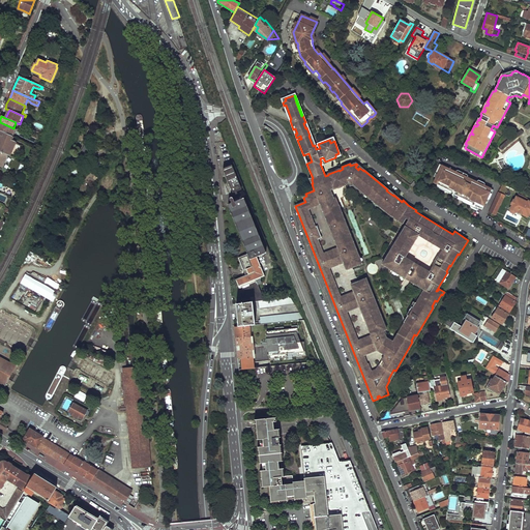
[(0,130),(8,135),(11,127),(0,122),(0,130)]
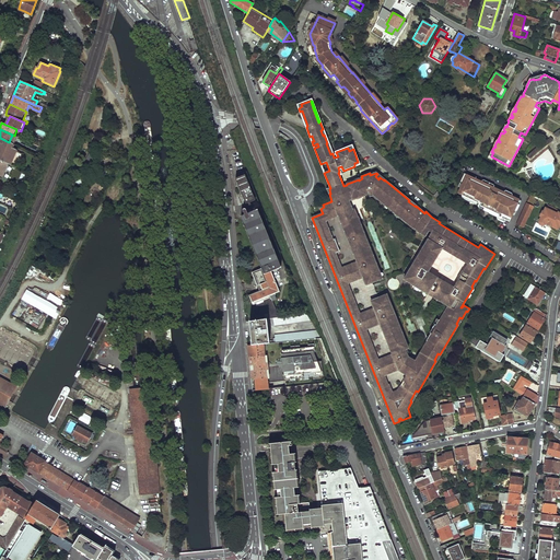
[(323,129),(321,130),(323,136),(324,135),(327,143),(326,143),(330,154),(333,153),(323,129)]
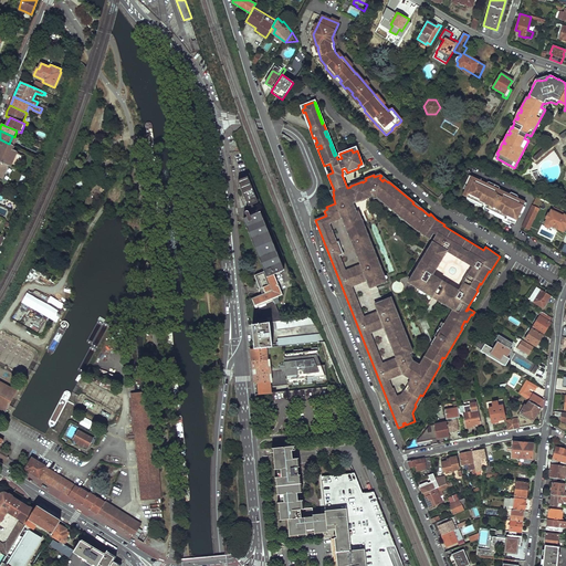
[(0,163),(9,166),(10,167),(17,153),(12,150),(14,146),(13,146),(9,144),(0,139),(0,163)]
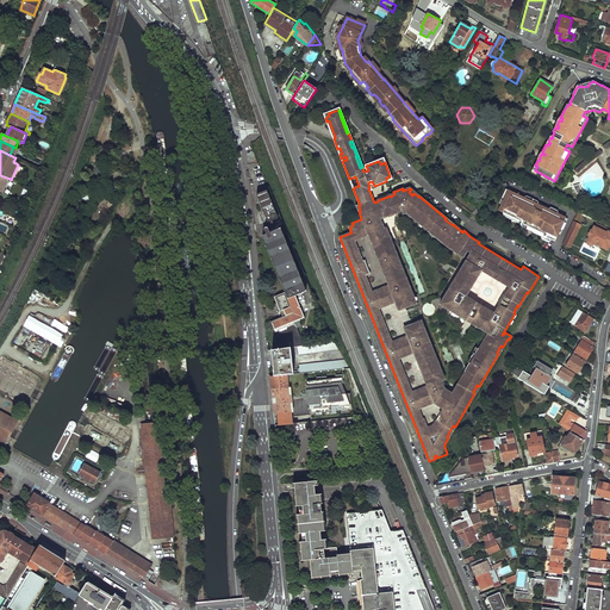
[(580,197),(583,199),(586,193),(584,192),(582,190),(580,188),(580,186),(579,185),(573,186),(574,188),(576,191),(577,193),(578,195),(580,197)]
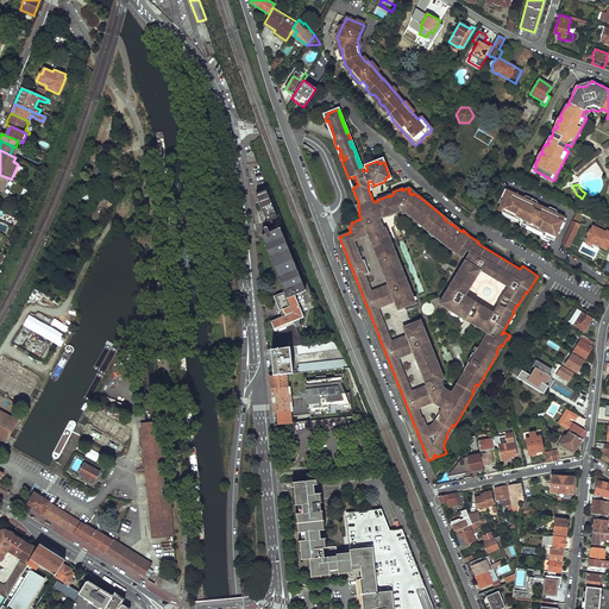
[(565,218),(507,190),(501,205),(497,211),(502,213),(519,220),(520,221),(520,220),(521,219),(525,220),(523,221),(522,224),(526,226),(542,234),(541,236),(550,239),(553,242),(565,218)]
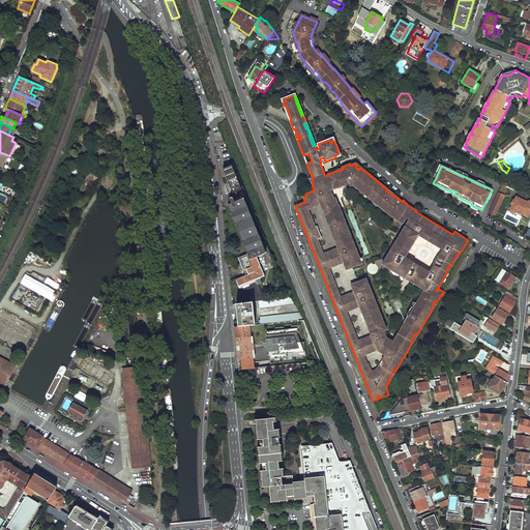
[(232,167),(223,171),(232,195),(241,190),(232,167)]
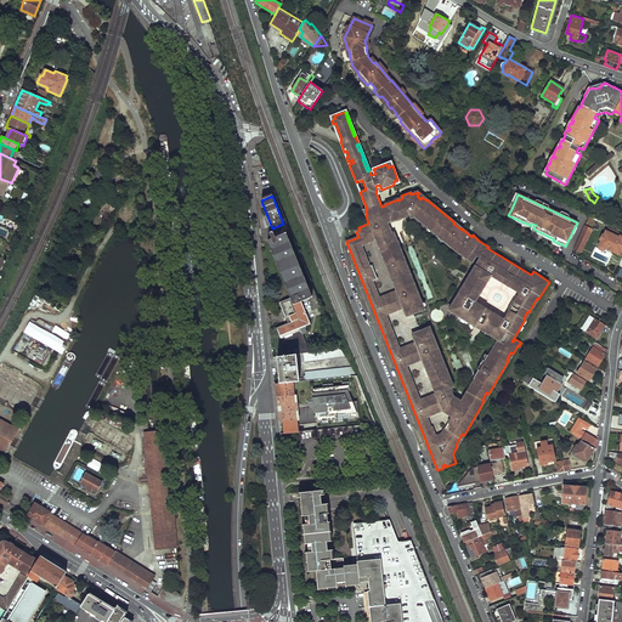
[(529,227),(530,225),(513,218),(512,220),(529,227)]
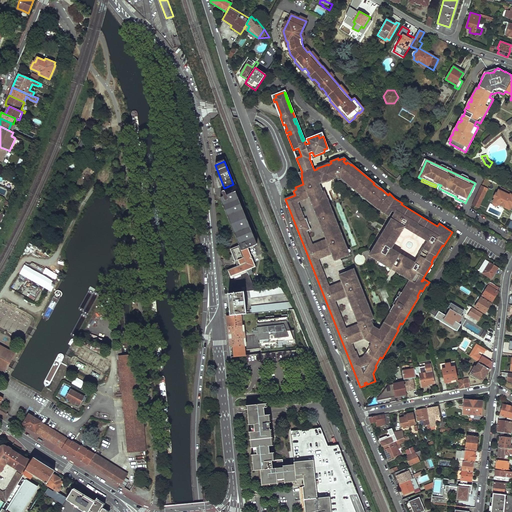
[(487,189),(481,186),(472,205),(478,208),(487,189)]
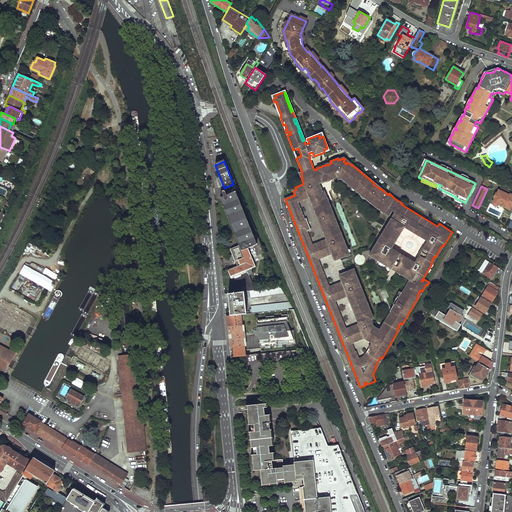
[(455,198),(456,197),(442,190),(441,192),(455,199),(455,198)]
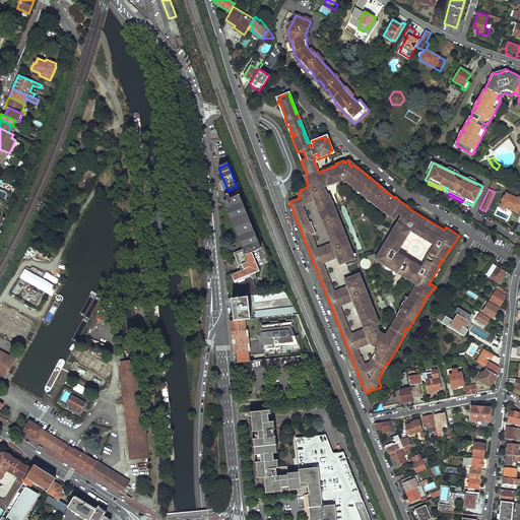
[(503,202),(501,206),(501,208),(504,209),(506,208),(506,207),(519,213),(519,198),(519,197),(512,193),(511,196),(506,194),(505,197),(503,197),(501,201),(503,202)]
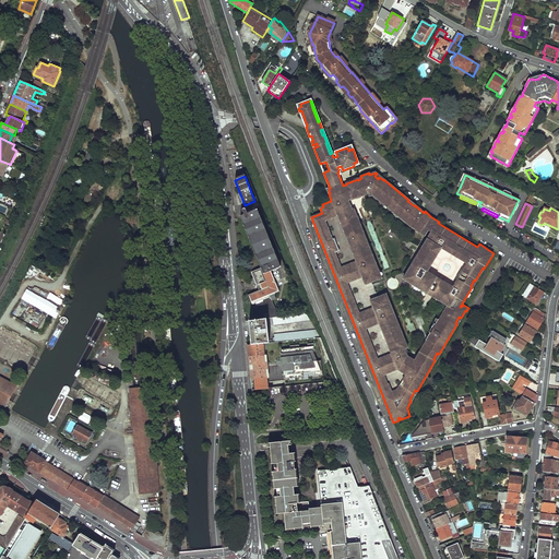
[(238,219),(258,270),(251,273),(258,290),(248,295),(251,305),(254,304),(256,309),(252,310),(256,320),(265,319),(272,318),(274,318),(266,299),(270,297),(271,301),(275,299),(273,294),(277,293),(271,273),(278,270),(254,213),(238,219)]
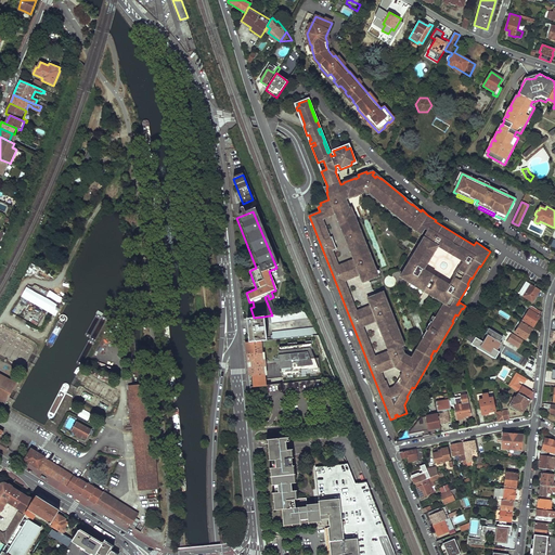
[(480,267),(479,266),(472,279),(470,278),(467,284),(468,285),(456,305),(457,305),(460,302),(480,267)]
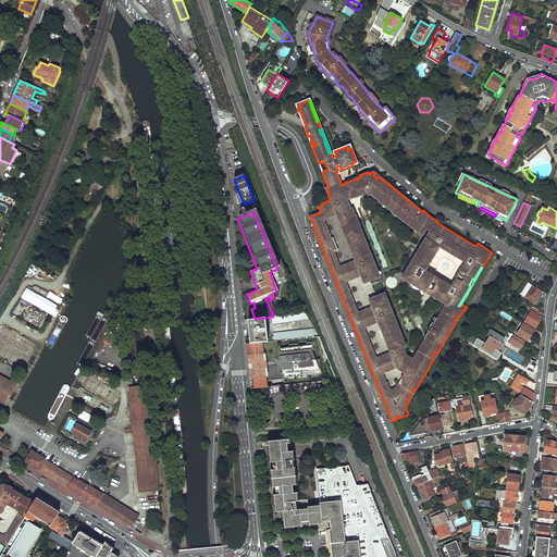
[(542,292),(529,282),(521,294),(534,302),(542,292)]
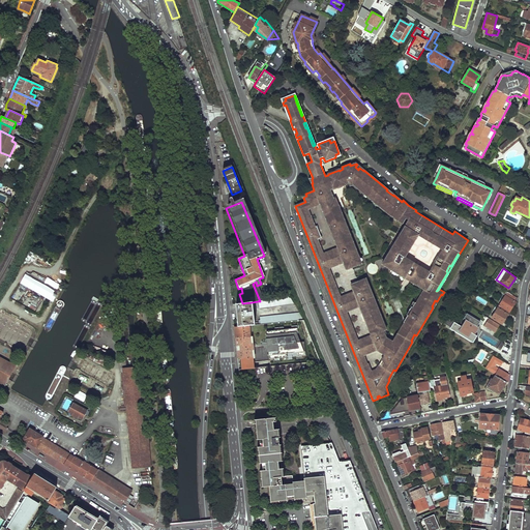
[(257,286),(256,282),(253,284),(260,301),(263,301),(257,286)]
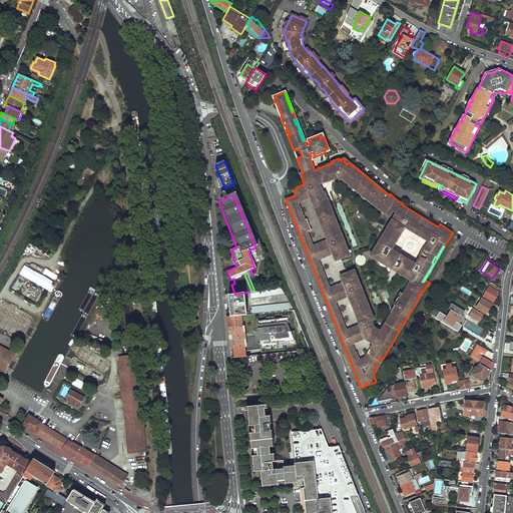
[(491,286),(484,297),(493,303),(501,289),(491,283),(490,285),(491,286)]
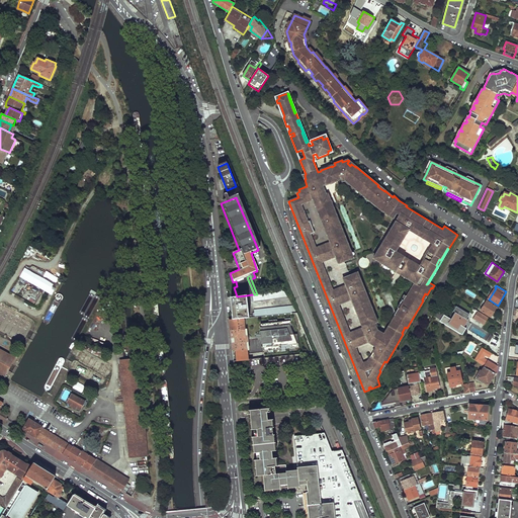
[(377,378),(432,288),(431,287),(427,294),(425,293),(422,299),(423,300),(407,328),(405,327),(402,333),(403,334),(386,362),(384,361),(379,370),(380,371),(377,377),(377,378)]
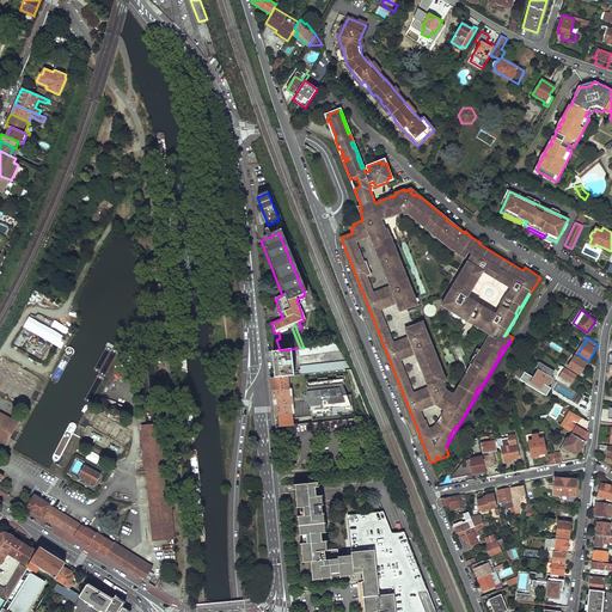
[(300,348),(298,348),(299,356),(340,350),(335,343),(304,348),(300,348)]
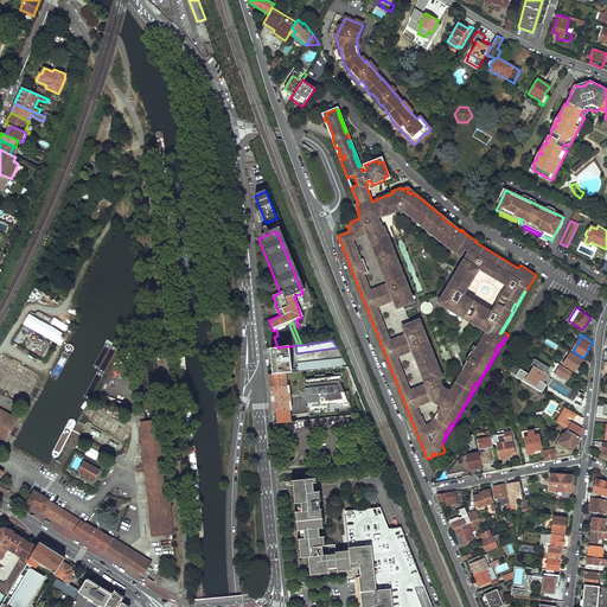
[(285,374),(291,372),(291,370),(288,346),(278,347),(272,349),(274,375),(285,374)]
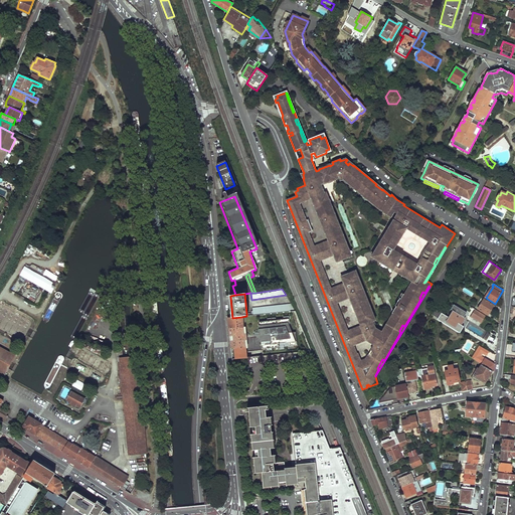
[(482,305),(478,310),(487,316),(493,306),(484,301),(482,305)]
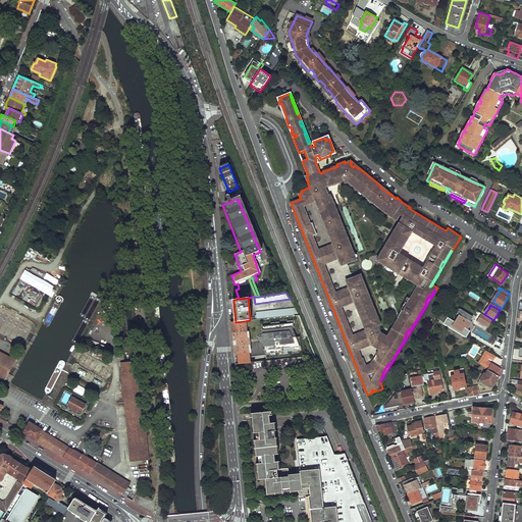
[(250,318),(250,320),(268,318),(299,315),(295,308),(255,313),(255,316),(253,316),(254,318),(250,318)]
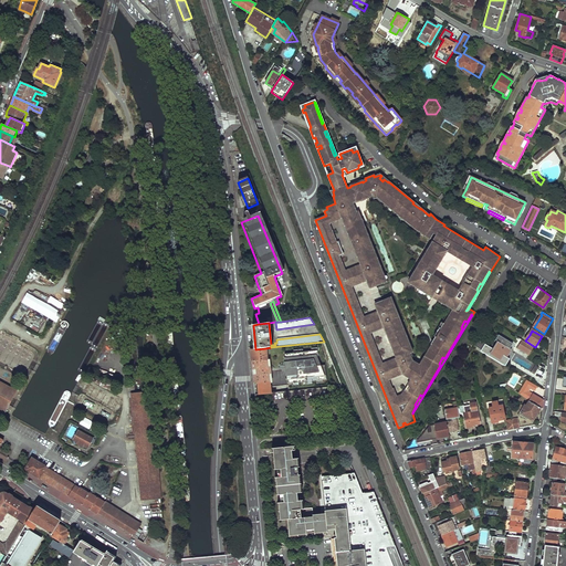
[(483,350),(500,360),(501,358),(504,359),(506,357),(511,349),(509,347),(512,343),(501,335),(496,342),(493,348),(479,338),(474,346),(481,349),(482,350),(483,350)]
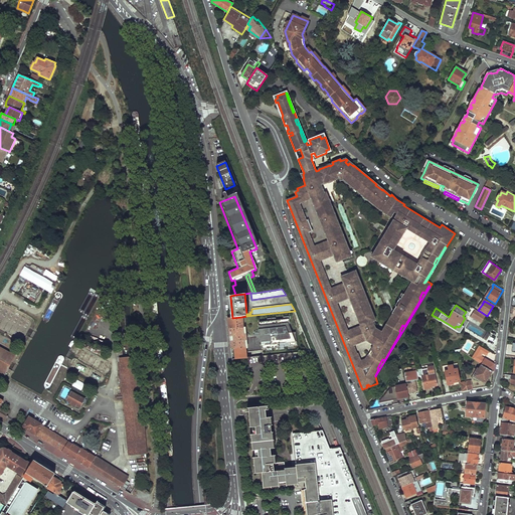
[(481,322),(485,316),(475,310),(471,316),(481,322)]
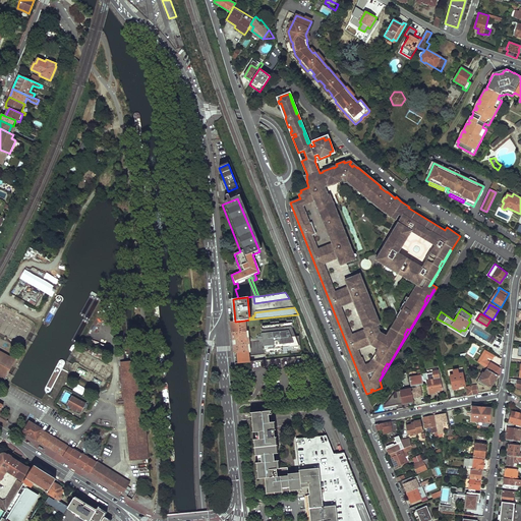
[(235,322),(230,322),(230,328),(231,334),(245,333),(244,321),(235,322)]
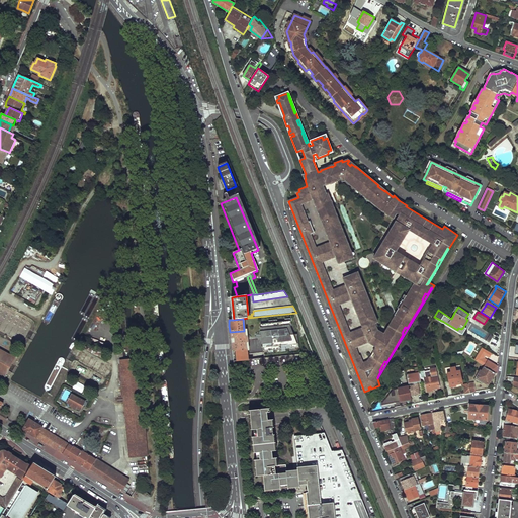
[(441,321),(440,320),(439,321),(461,335),(465,329),(463,327),(461,329),(458,328),(457,330),(442,321),(441,321)]
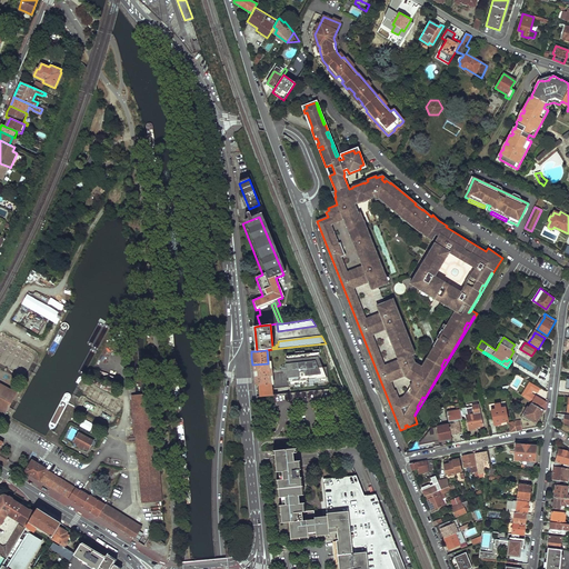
[(319,361),(318,352),(312,352),(303,353),(295,355),(286,356),(287,369),(291,368),(291,372),(287,372),(289,386),(292,385),(299,385),(303,383),(312,382),(317,382),(323,381),(327,381),(326,367),(321,367),(319,361)]
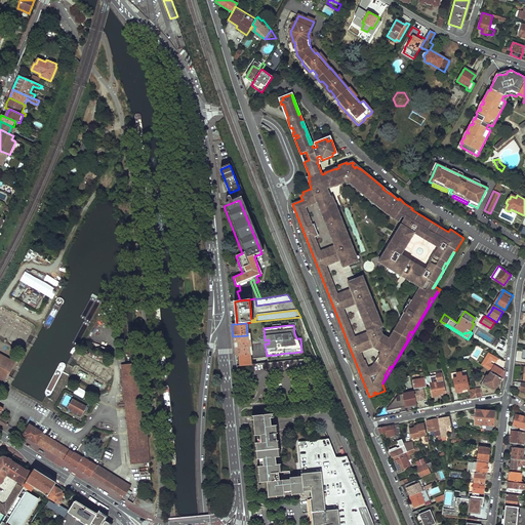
[(249,346),(234,348),(235,356),(249,354),(249,346)]
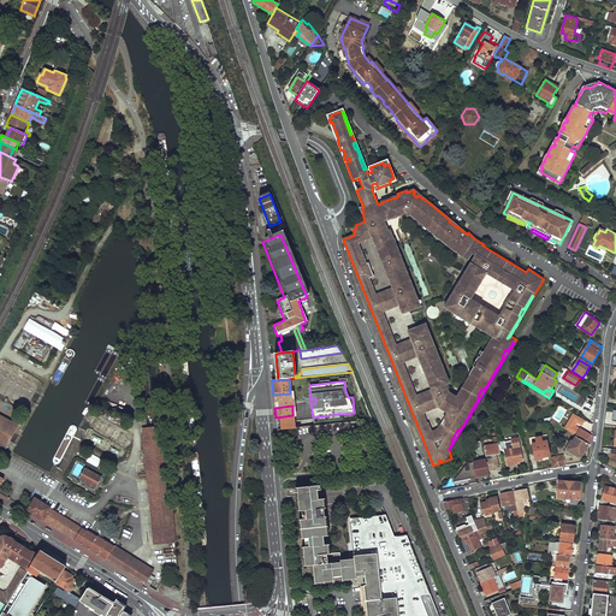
[(0,445),(6,449),(10,442),(15,433),(19,425),(0,414),(0,445)]
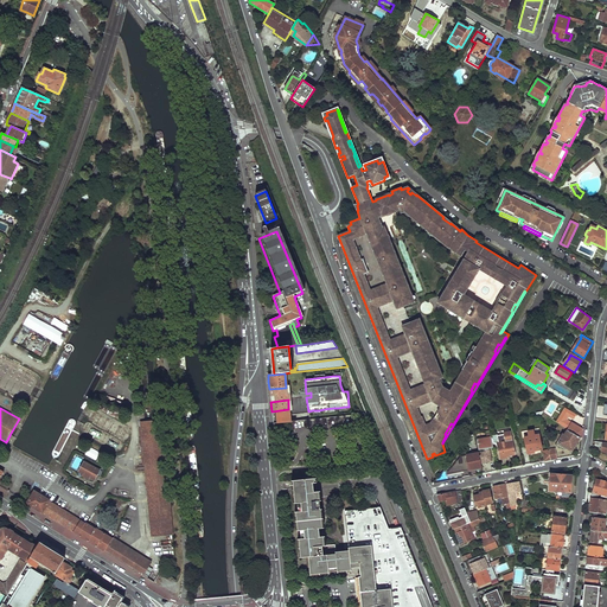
[(564,408),(556,422),(558,425),(562,417),(567,420),(568,416),(564,414),(568,409),(564,408)]
